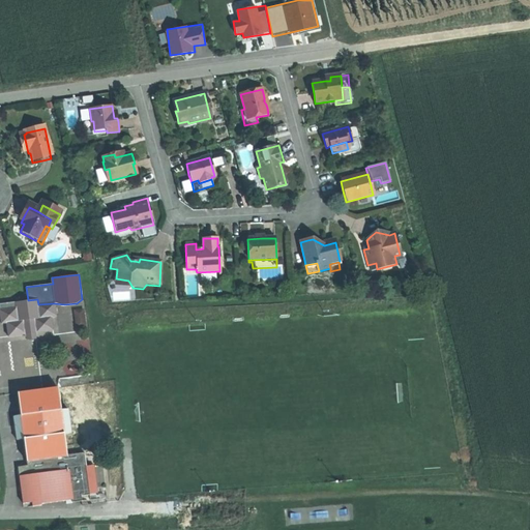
[(56,317),(54,303),(38,304),(37,299),(28,300),(15,302),(16,307),(0,310),(0,315),(1,323),(6,322),(7,336),(27,334),(35,333),(53,331),(51,317),(56,317)]
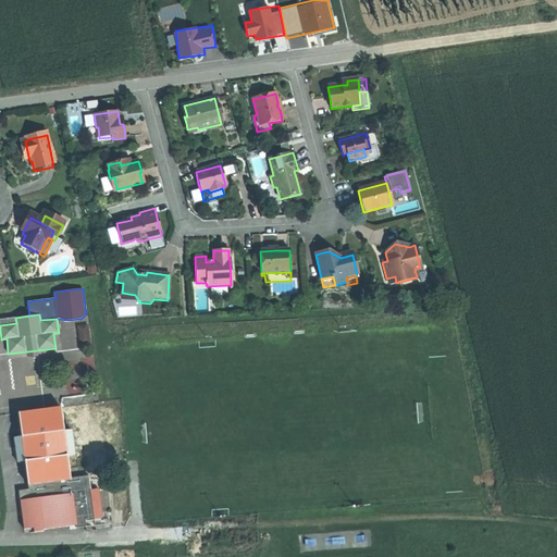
[(86,325),(78,326),(81,344),(88,343),(86,325)]
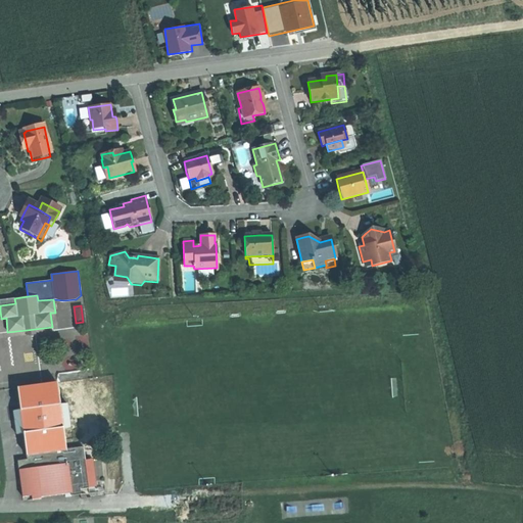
[(62,428),(69,427),(67,405),(59,406),(56,384),(17,388),(20,411),(13,412),(16,434),(22,433),(26,456),(65,450),(65,449),(62,428)]
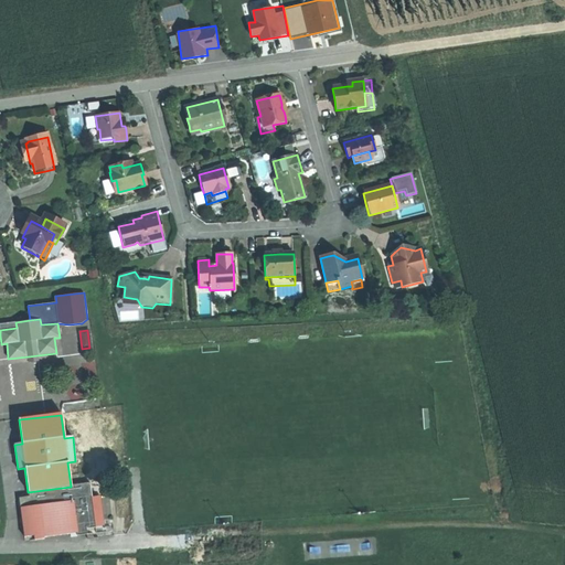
[(86,460),(75,461),(67,462),(71,486),(89,483),(86,460)]
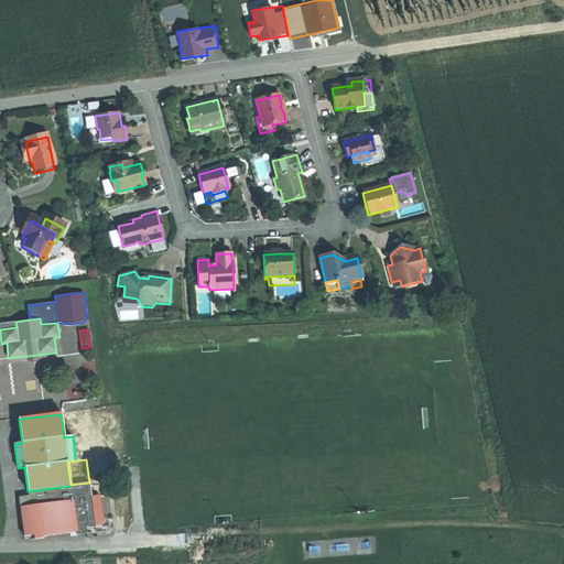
[(98,481),(89,483),(95,525),(104,525),(98,481)]
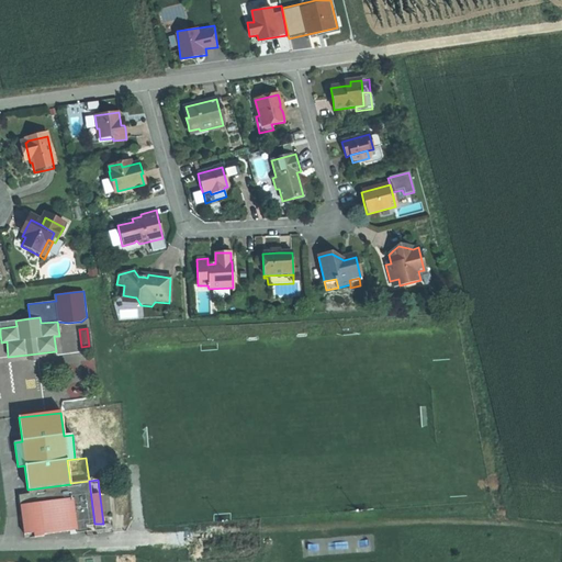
[(89,481),(70,483),(70,484),(27,490),(29,494),(19,495),(23,535),(33,534),(34,538),(44,537),(44,535),(69,531),(68,526),(75,525),(76,532),(86,531),(86,526),(94,525),(94,524),(89,481)]
